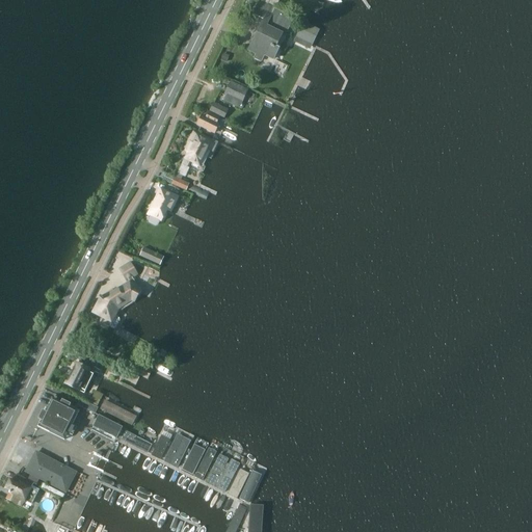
[(285,37),(294,19),(274,8),(260,2),(255,15),(267,21),(259,38),(256,37),(249,50),(257,54),(256,58),(262,61),(265,55),(274,59),(280,48),(275,47),(282,35),(285,37)]
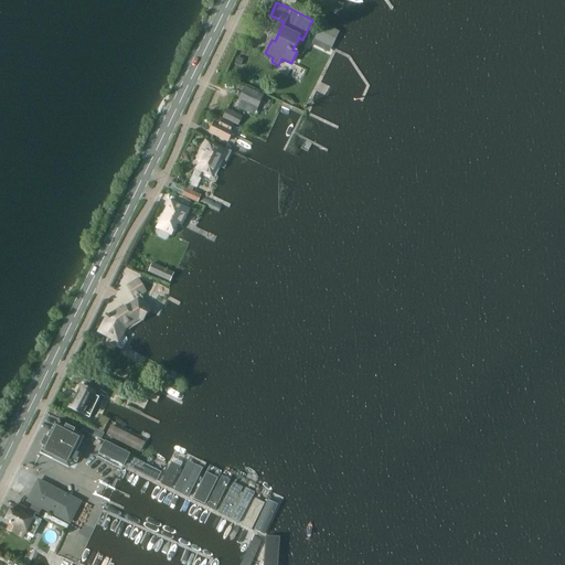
[(323,24),(316,38),(332,46),(337,39),(339,32),(323,24)]
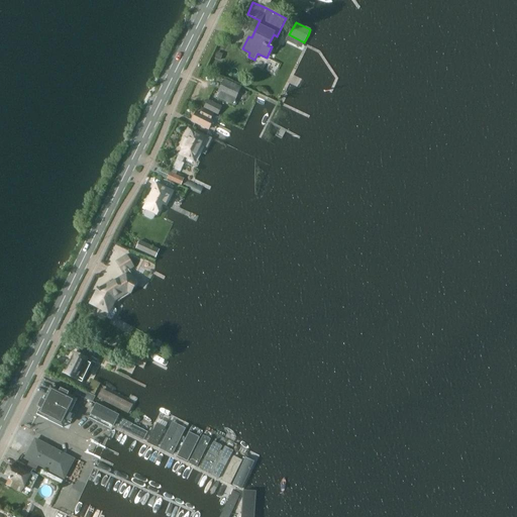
[(224,80),(218,93),(235,100),(241,87),(224,80)]
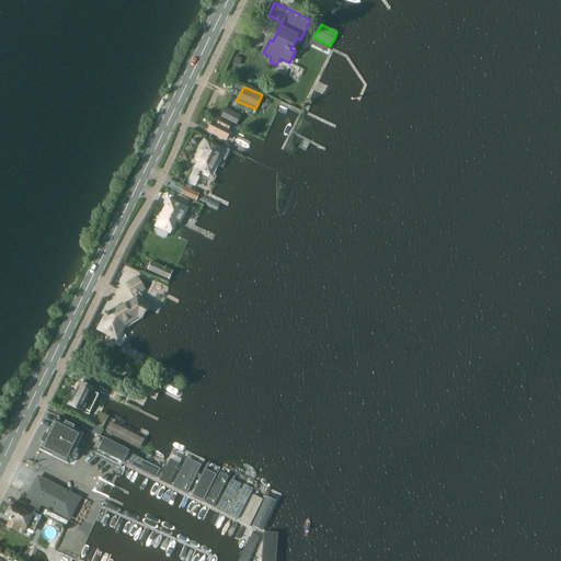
[(220,117),(237,125),(241,116),(226,109),(220,117)]
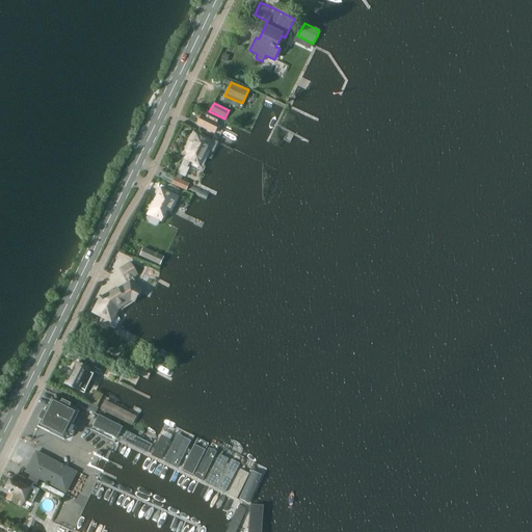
[(203,115),(197,125),(214,134),(219,124),(216,123),(218,118),(209,113),(207,117),(203,115)]
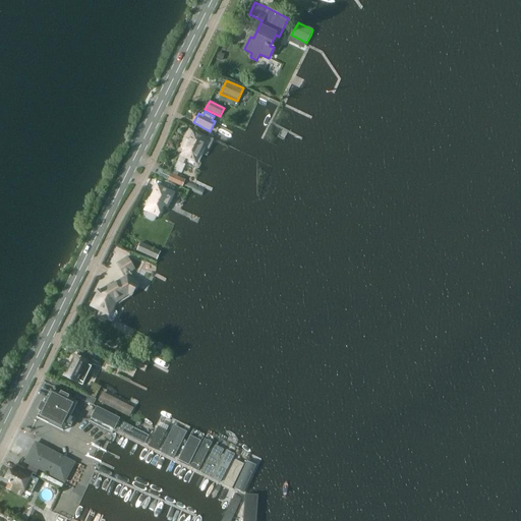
[(181,154),(178,161),(184,164),(187,157),(195,161),(204,146),(207,147),(209,149),(210,146),(212,143),(214,139),(212,138),(190,128),(186,137),(186,138),(183,146),(186,148),(185,150),(183,155),(181,154)]
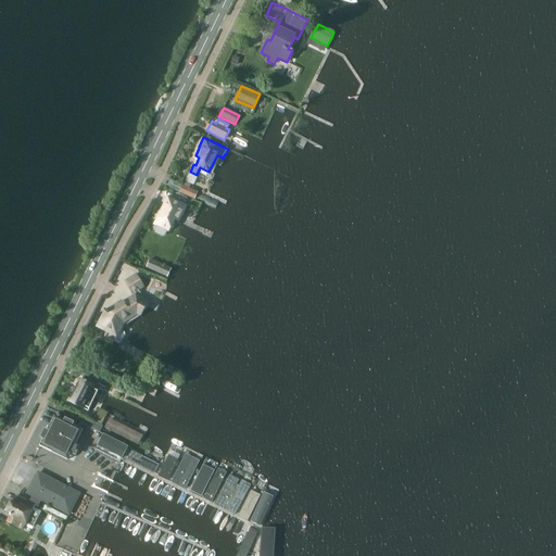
[(190,172),(185,181),(193,186),(199,176),(197,175),(190,172)]
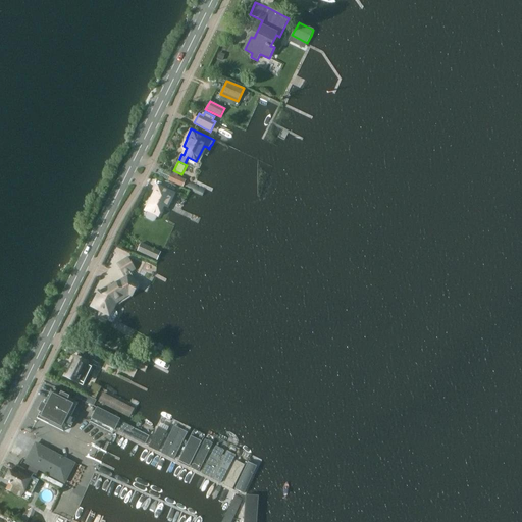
[(183,187),(186,180),(172,174),(169,180),(183,187)]
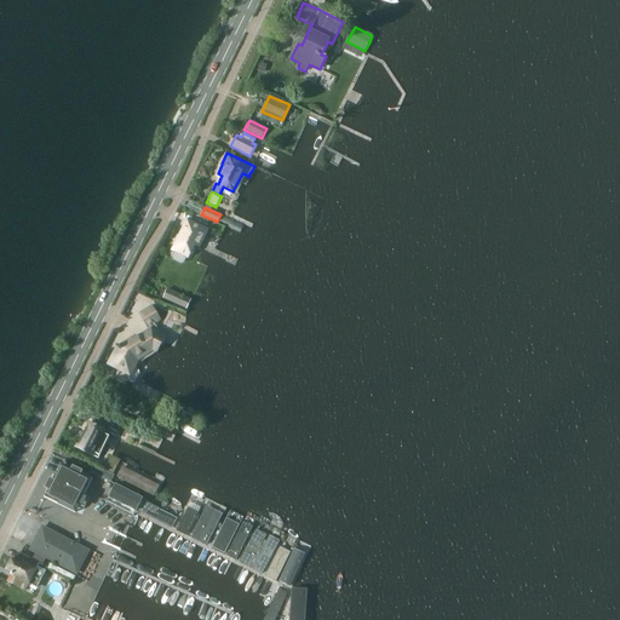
[(202,239),(206,230),(189,222),(174,250),(177,251),(173,257),(174,259),(182,263),(184,263),(188,256),(190,257),(199,237),(202,239)]
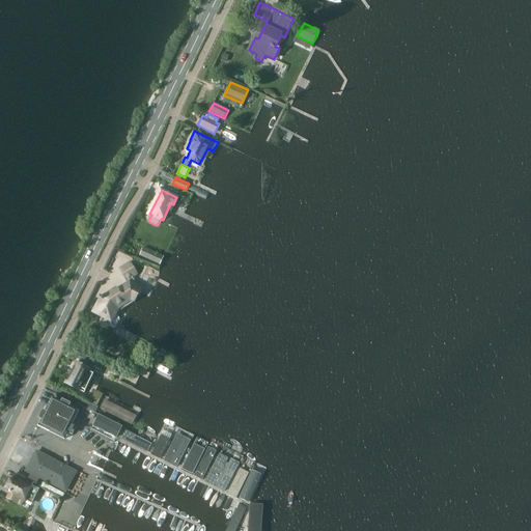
[(161,263),(165,256),(145,247),(141,254),(161,263)]
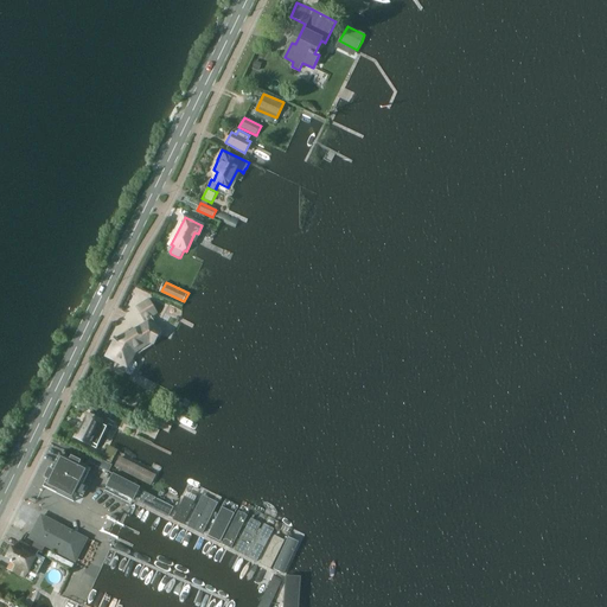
[(165,324),(149,299),(136,307),(145,320),(147,319),(148,321),(132,332),(131,330),(115,339),(107,357),(128,368),(129,363),(139,358),(138,355),(153,345),(165,324)]
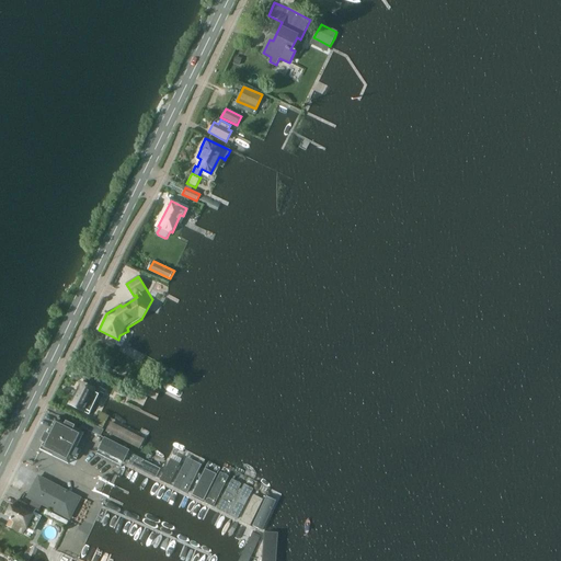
[(77,390),(70,405),(90,415),(101,392),(96,391),(102,379),(88,373),(87,376),(82,384),(81,384),(77,390)]
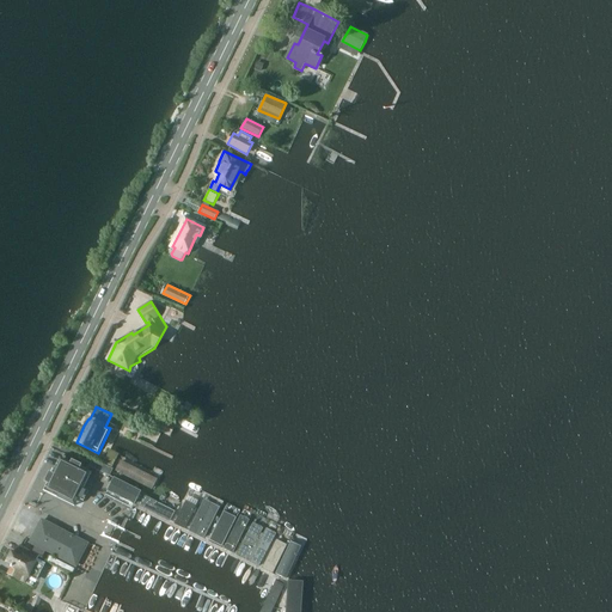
[(171,434),(176,424),(159,415),(154,426),(171,434)]
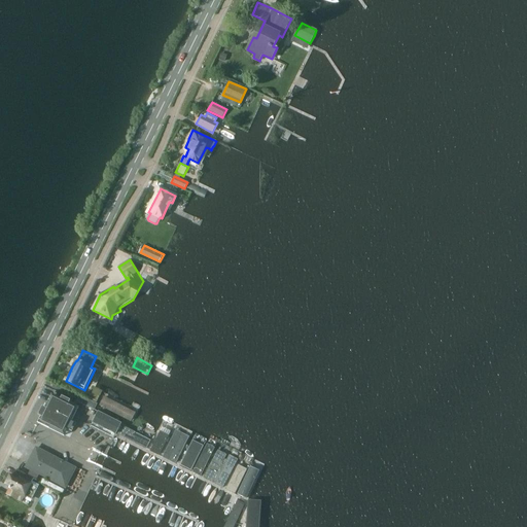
[(42,411),(35,423),(63,437),(66,430),(71,432),(75,424),(71,422),(78,407),(49,393),(42,411)]
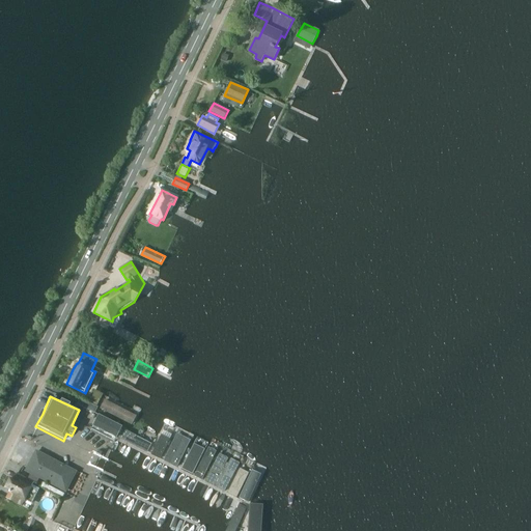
[(95,413),(99,408),(81,398),(78,404),(95,413)]
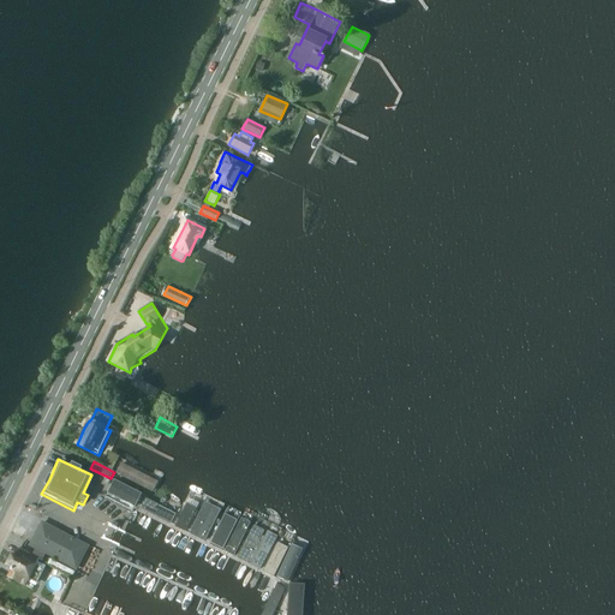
[(159,484),(123,465),(117,477),(154,495),(159,484)]
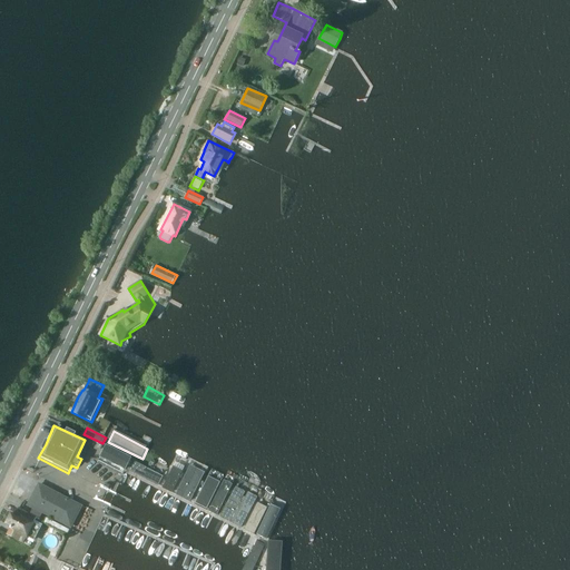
[(126,469),(131,457),(107,444),(101,457),(126,469)]
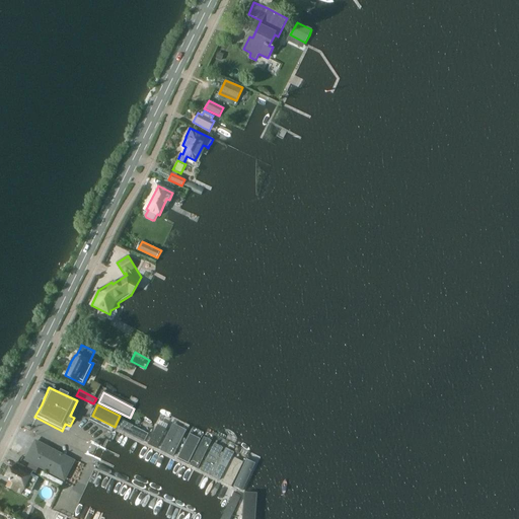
[(148,433),(120,420),(115,430),(144,444),(148,433)]
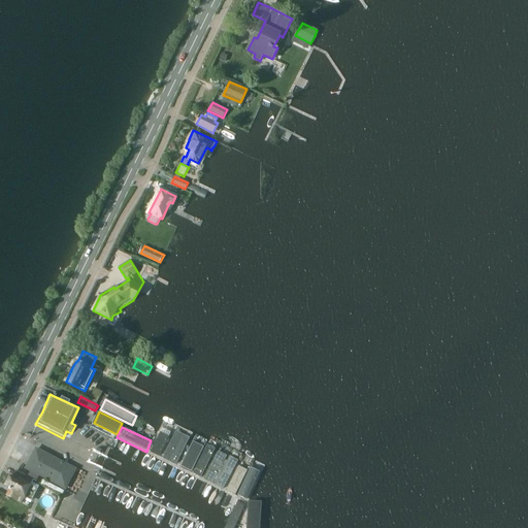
[(169,437),(160,433),(151,452),(160,457),(169,437)]
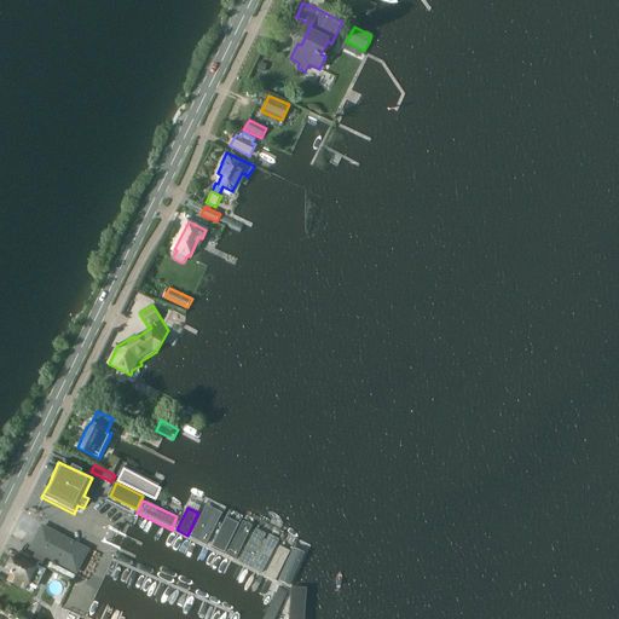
[(224,516),(207,508),(192,538),(208,547),(224,516)]
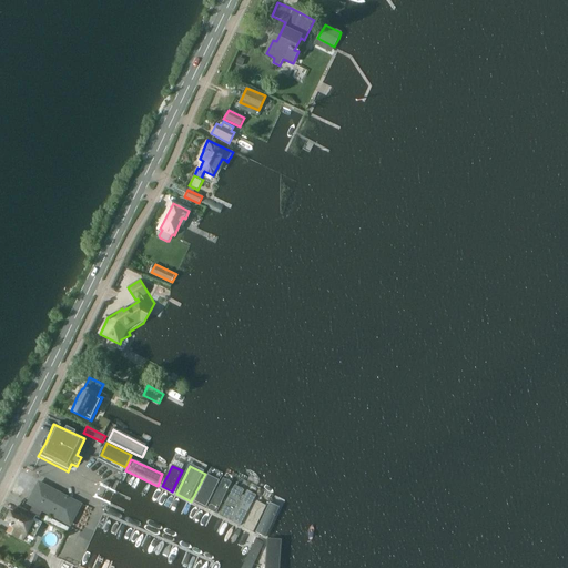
[(215,479),(205,475),(192,501),(204,507),(217,480),(215,479)]
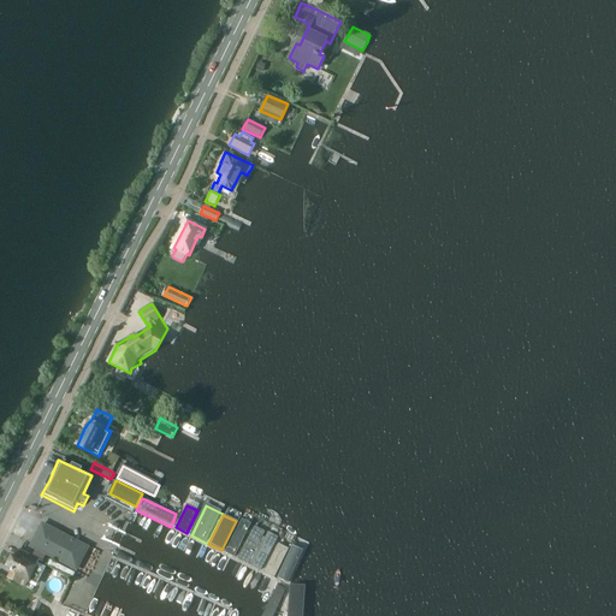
[(241,520),(224,552),(234,557),(250,525),(241,520)]
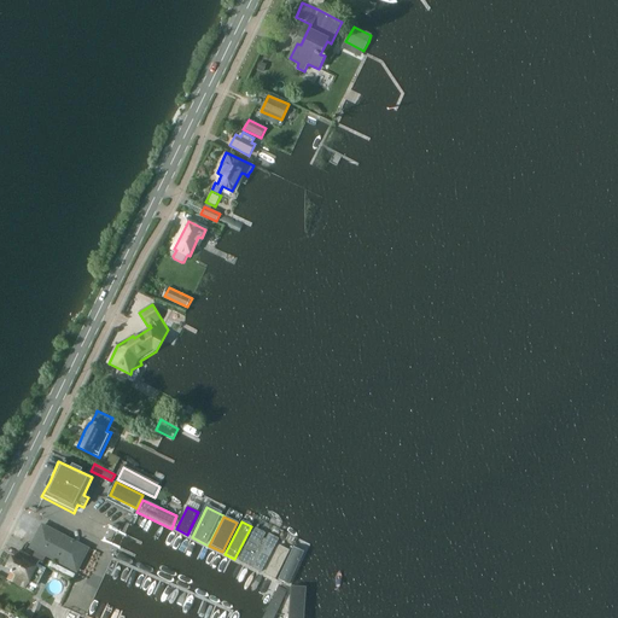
[(42,524),(29,548),(77,572),(89,548),(42,524)]
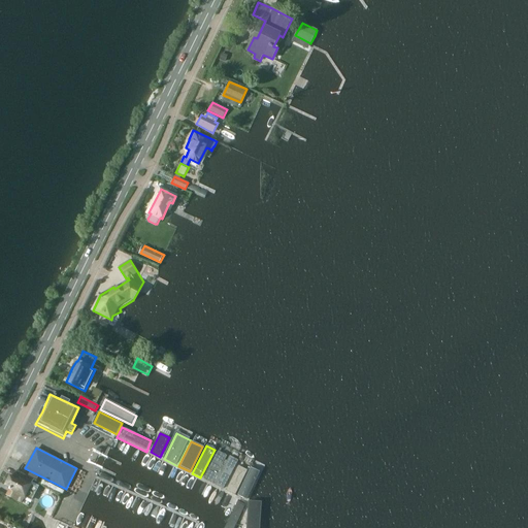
[(225,454),(217,450),(202,476),(221,487),(236,458),(228,454),(222,464),(220,463),(225,454)]
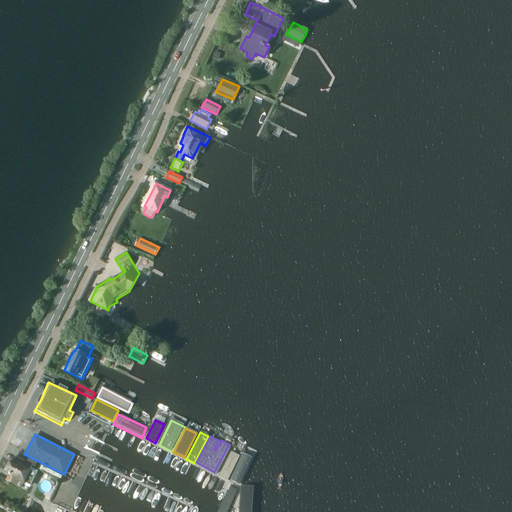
[(236,455),(227,450),(216,473),(224,477),(236,455)]
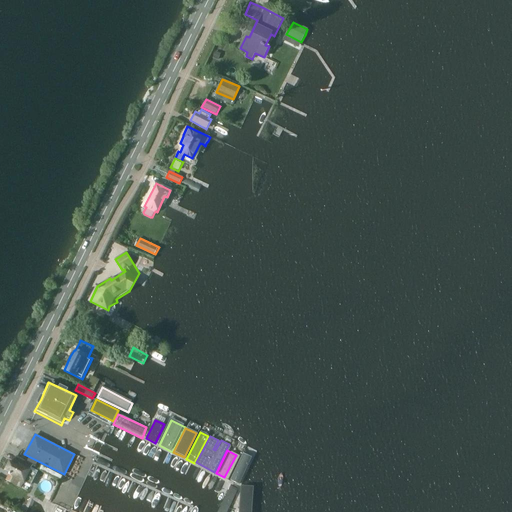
[(247,456),(238,452),(226,479),(235,483),(247,456)]
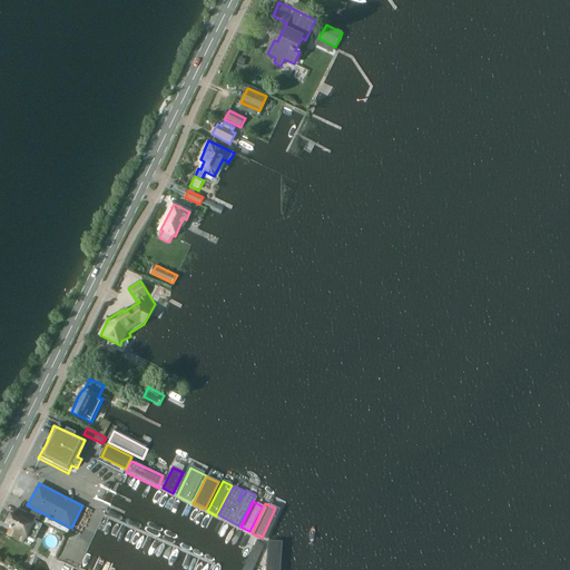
[(37,519),(18,509),(15,516),(11,513),(6,523),(11,526),(10,528),(12,529),(9,534),(23,543),(28,536),(33,523),(37,519)]
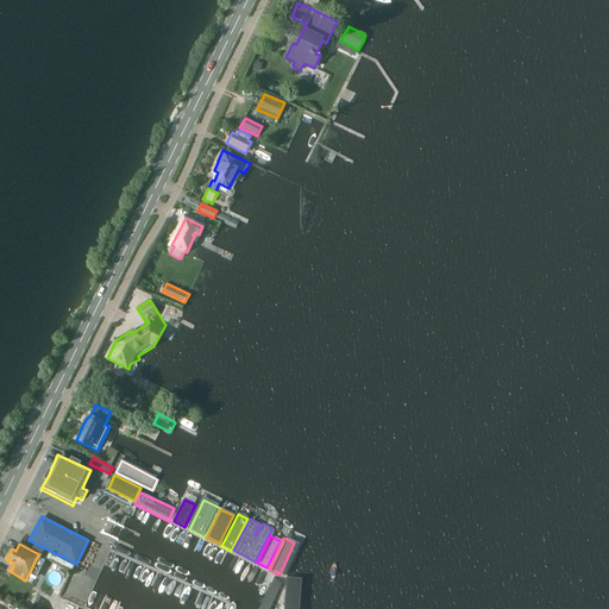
[(49,553),(46,558),(71,572),(75,566),(49,553)]
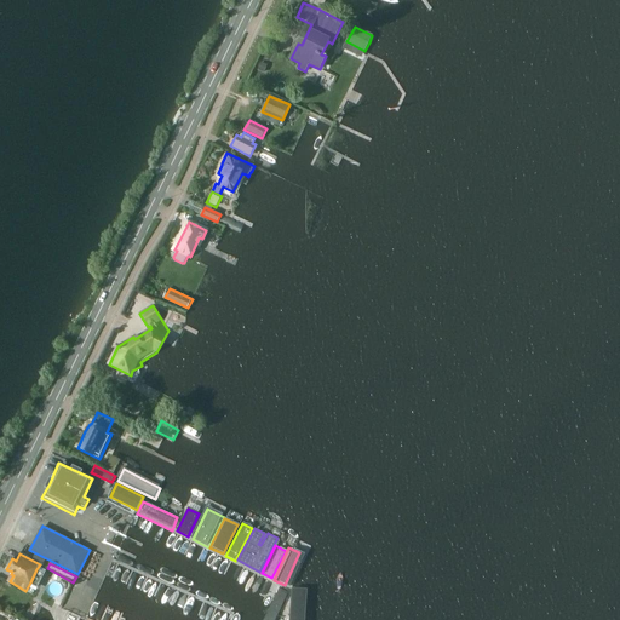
[(299,619),(300,589),(286,587),(282,619),(299,619)]
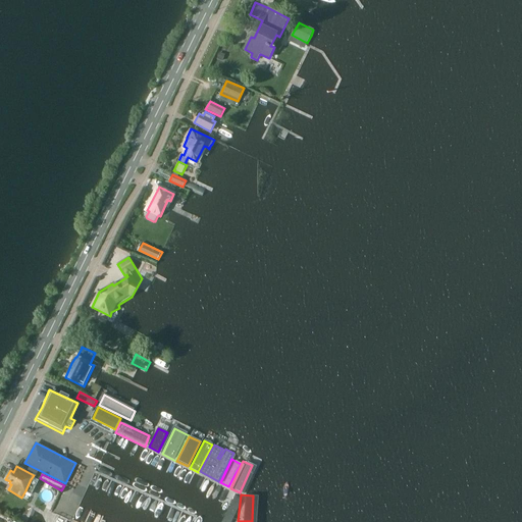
[(229,521),(239,502),(231,498),(220,521),(229,521)]
